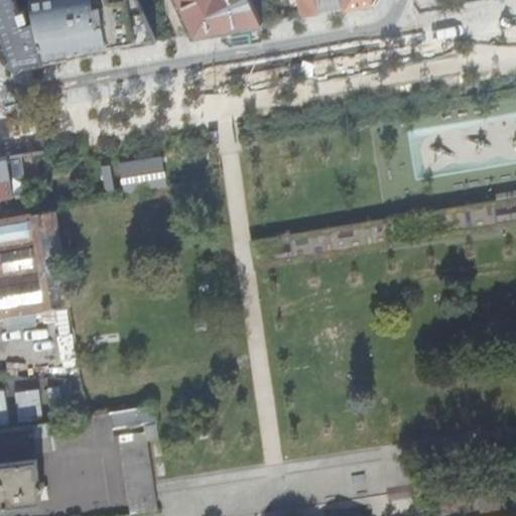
[(0,0),(0,30),(9,56),(23,65),(45,60),(33,12),(24,14),(18,0),(0,0)]
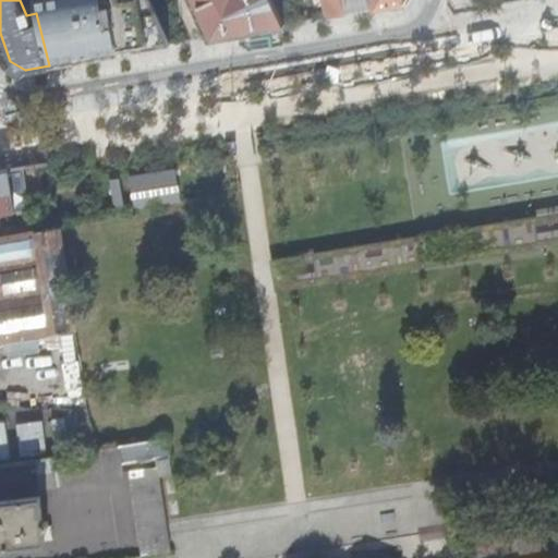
[(33,0),(36,13),(49,65),(98,57),(96,49),(112,47),(113,55),(170,45),(149,0),(33,0)]
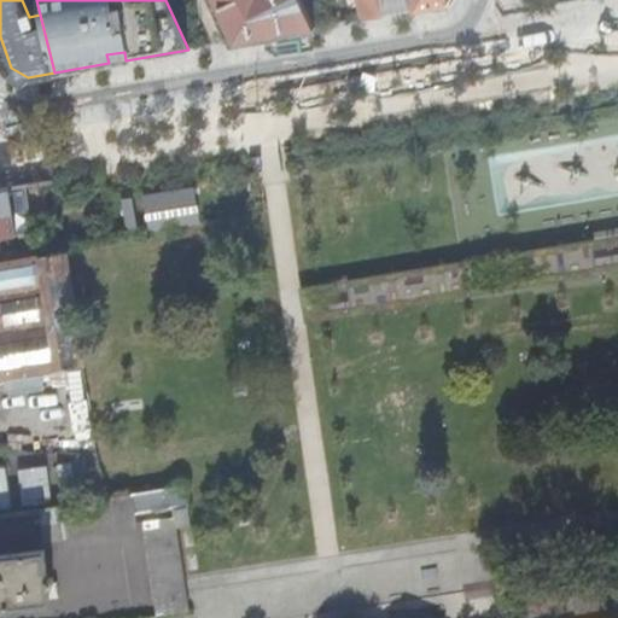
[(211,0),(231,41),(244,39),(314,27),(302,0),(211,0)]
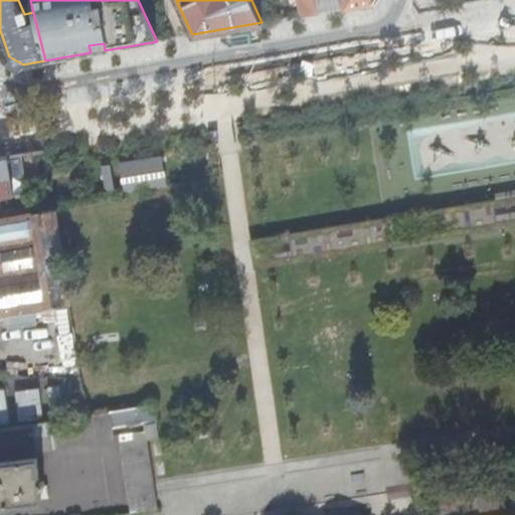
[(297,0),(302,15),(319,12),(314,0),(297,0)]
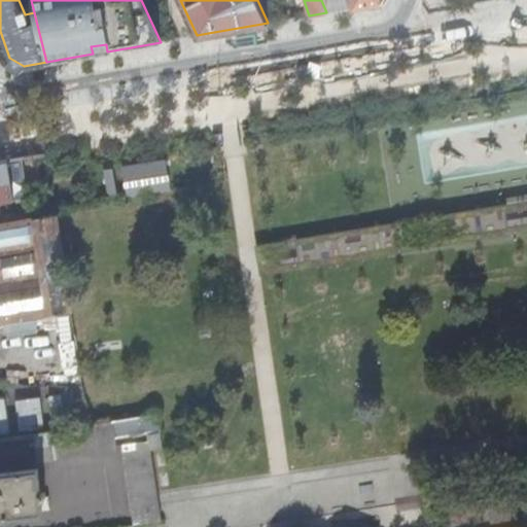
[(321,0),(326,12),(339,10),(379,3),(381,0),(321,0)]
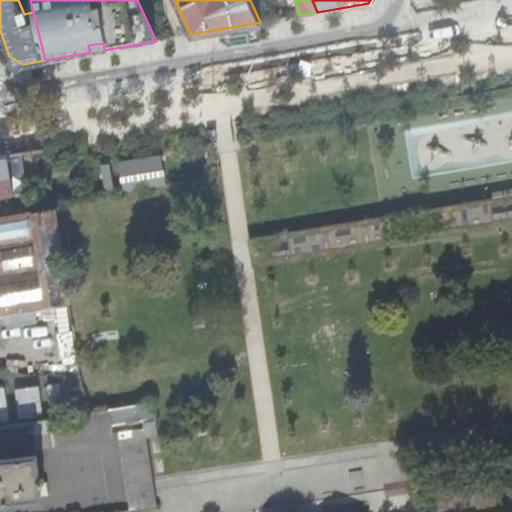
[(104,50),(103,43),(88,45),(90,52),(96,51),(104,50)]
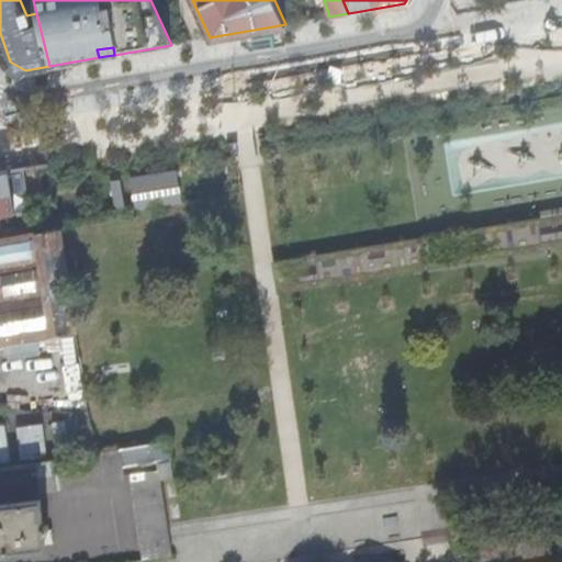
[(177,161),(136,168),(142,198),(182,191),(177,161)]
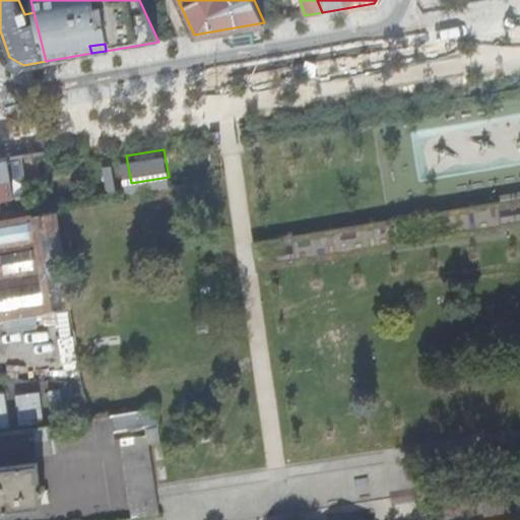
[(0,198),(13,196),(7,157),(0,158),(0,198)]
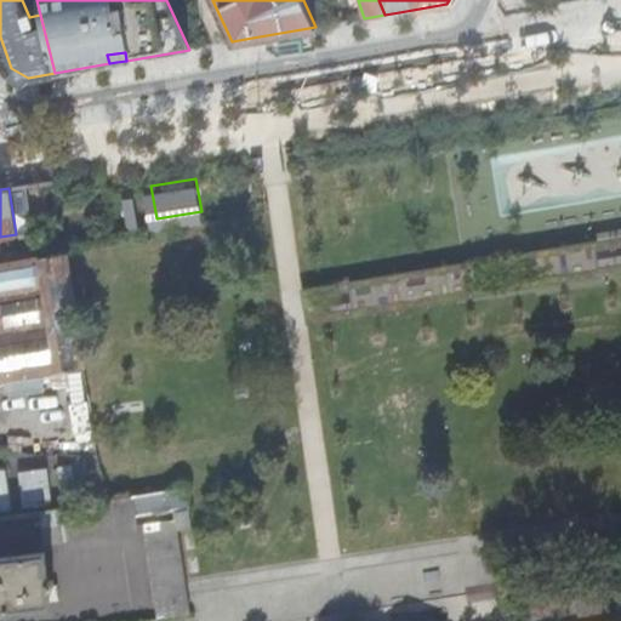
[(141,221),(136,188),(127,189),(132,222),(141,221)]
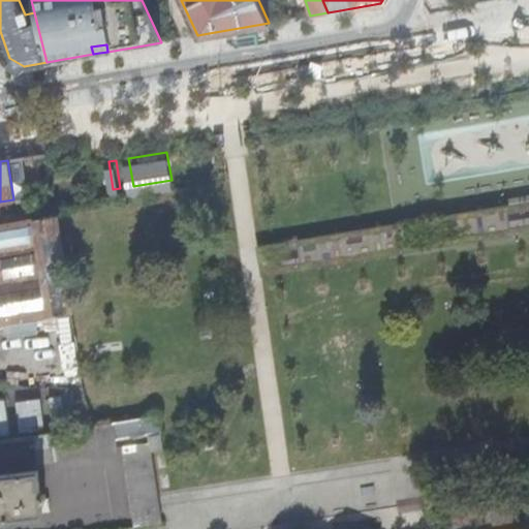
[(528,200),(253,249),(259,277),(528,230),(528,200)]
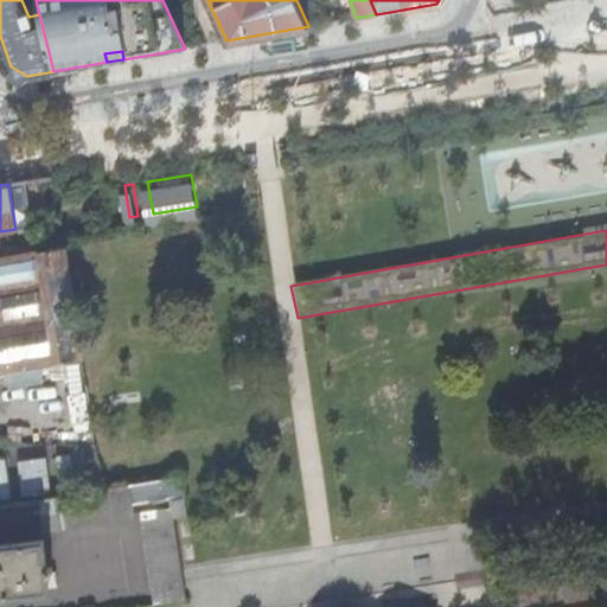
[(0,370),(84,358),(66,246),(0,256),(0,370)]
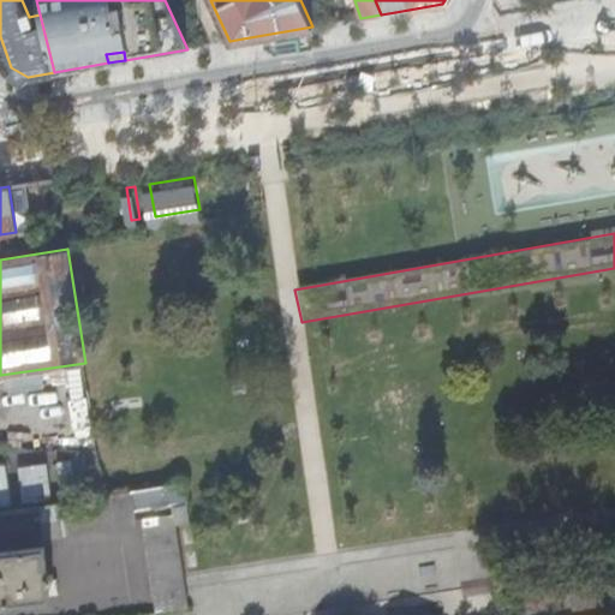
[(21,497),(52,493),(47,461),(16,466),(21,497)]
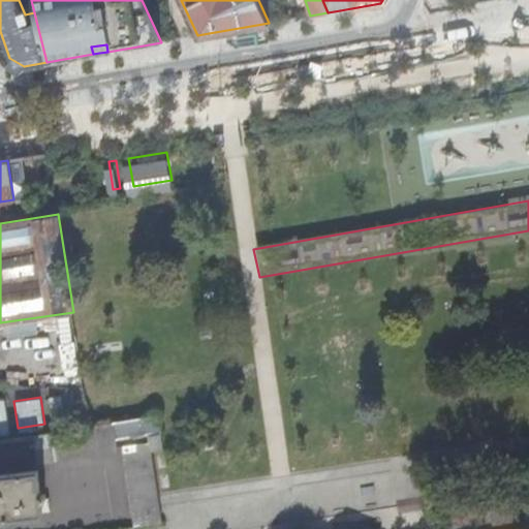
[(159,430),(157,415),(50,433),(33,435),(37,462),(102,453),(102,448),(116,446),(115,437),(159,430)]
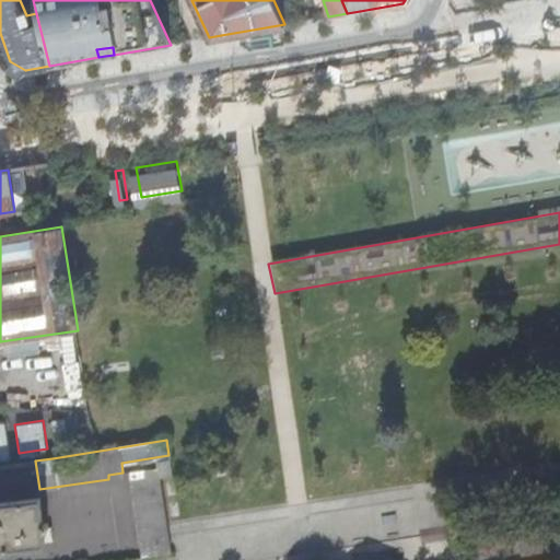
[(161,478),(162,478),(172,476),(168,459),(159,462),(159,467),(161,478)]
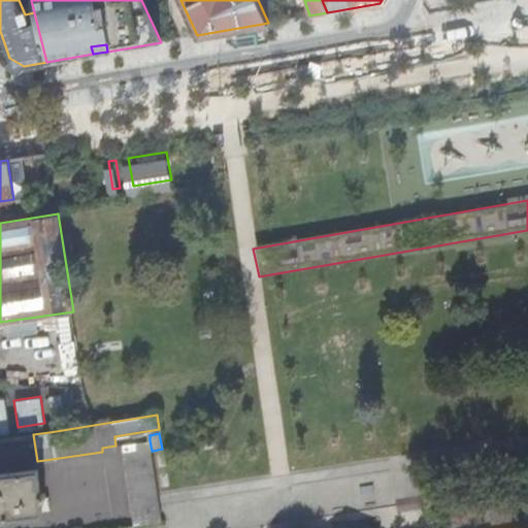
[(123,444),(135,525),(162,521),(152,451),(150,440),(123,444)]
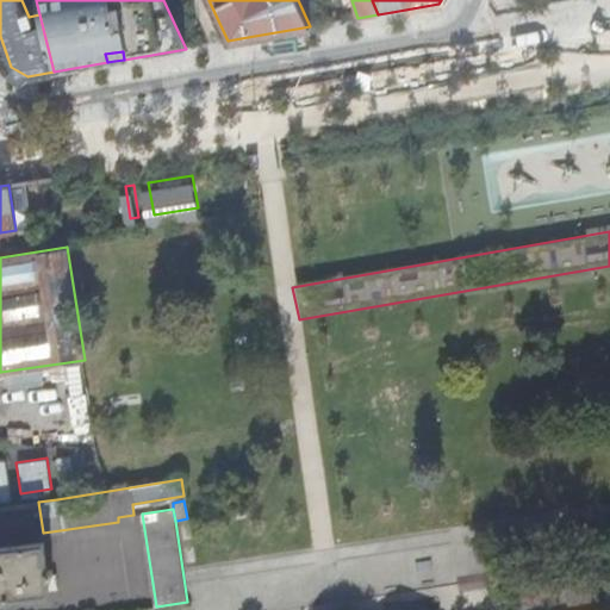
[(51,586),(58,585),(57,573),(55,574),(54,568),(48,570),(43,540),(0,547),(0,597),(51,590),(51,586)]
